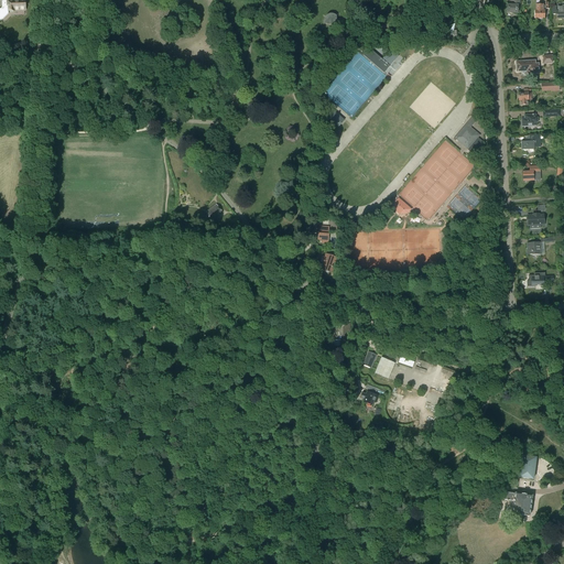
[(1,0),(2,9),(0,9),(0,20),(1,20),(8,13),(8,11),(9,11),(10,12),(11,12),(12,12),(13,11),(14,11),(25,10),(24,0),(7,0),(1,0)]
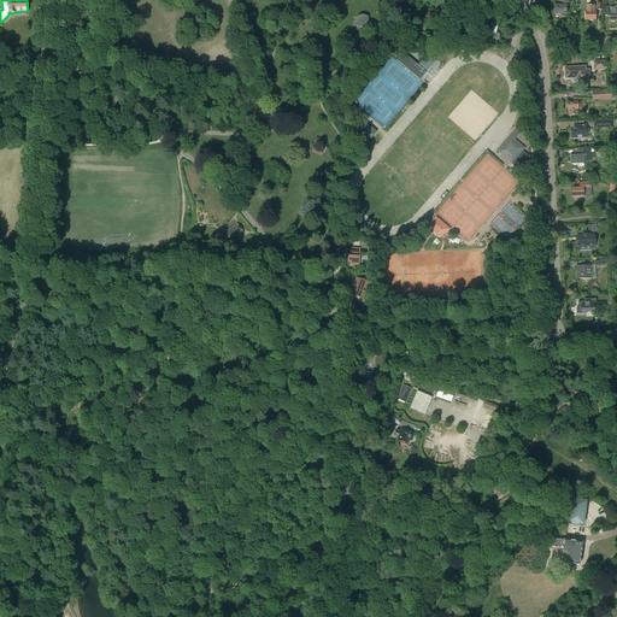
[(566,6),(566,4),(569,4),(569,3),(568,0),(562,0),(562,6),(554,6),(554,15),(566,15),(566,6)]
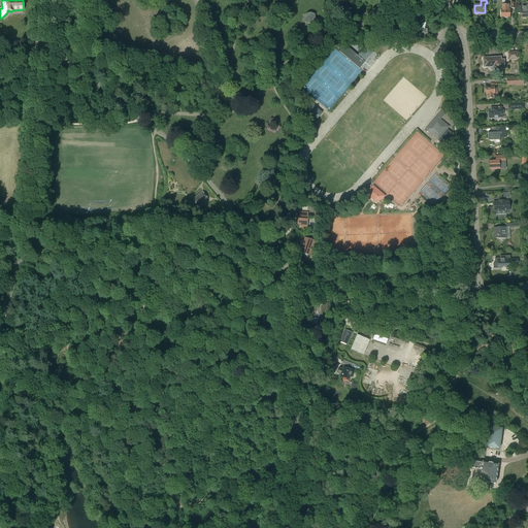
[(505,19),(508,19),(508,18),(509,18),(509,10),(510,10),(510,8),(514,9),(514,3),(510,3),(510,5),(508,5),(501,5),(501,10),(500,10),(500,13),(497,13),(496,18),(500,18),(505,18),(505,19)]
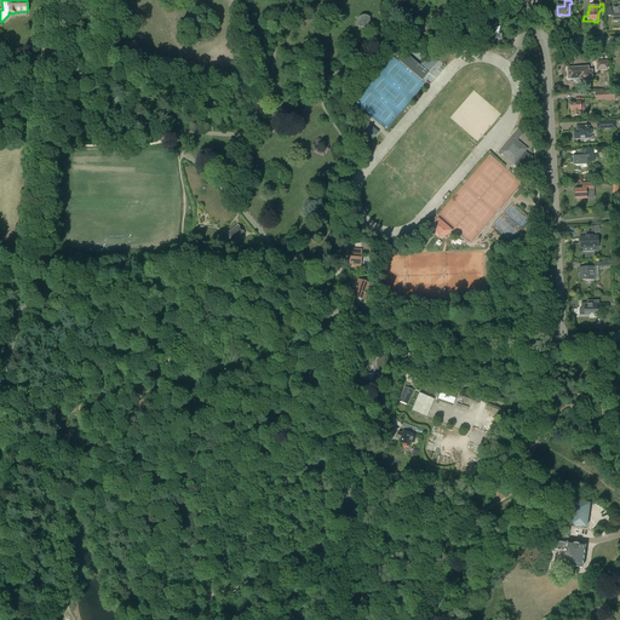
[(363,29),(366,29),(367,28),(368,27),(369,24),(369,22),(369,21),(368,18),(366,17),(365,17),(362,17),(360,17),(359,19),(357,21),(357,23),(355,29),(359,29),(361,29),(363,29)]
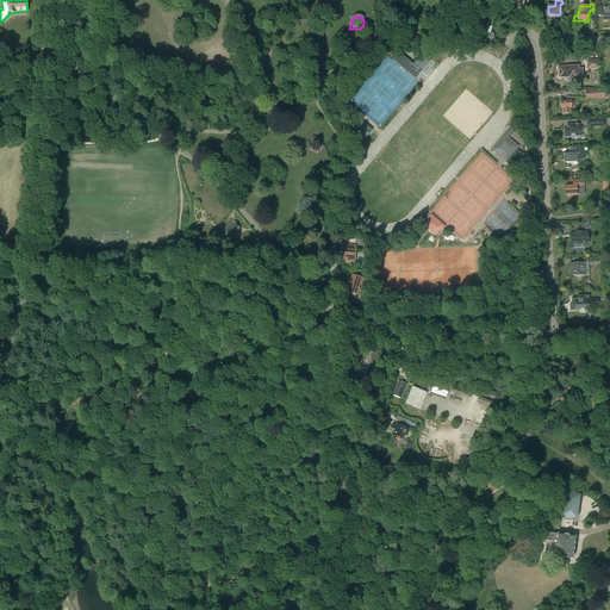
[(415,80),(422,72),(412,64),(399,53),(393,60),(415,80)]
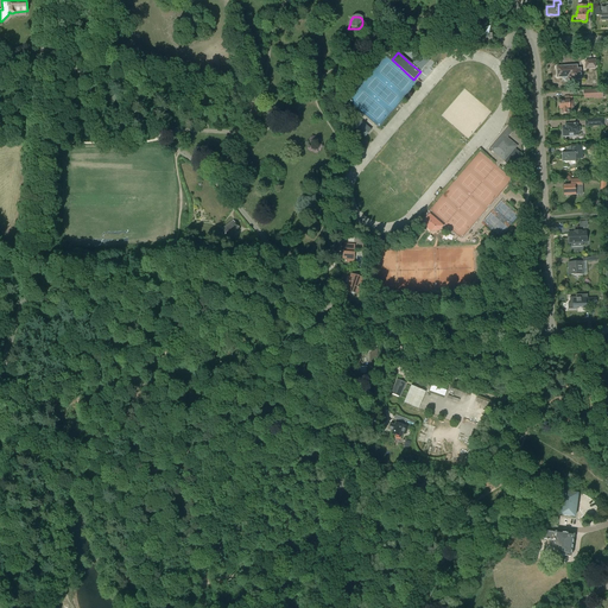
[(411,64),(420,71),(430,61),(420,54),(411,64)]
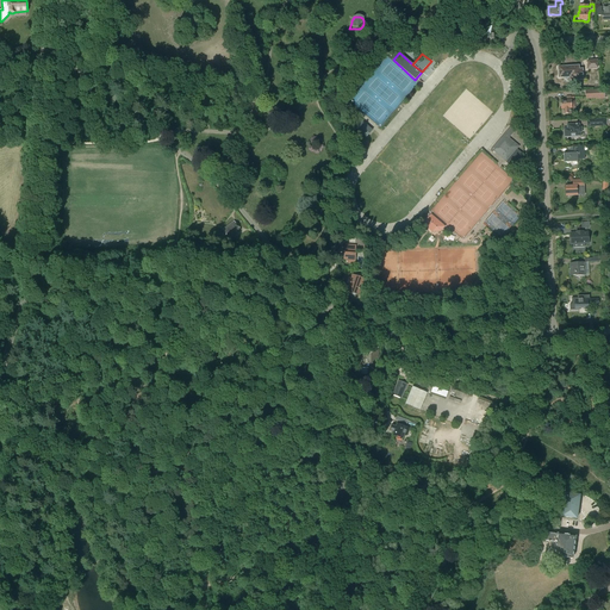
[(570,80),(583,79),(582,69),(578,69),(578,66),(559,67),(559,78),(570,76),(570,80)]
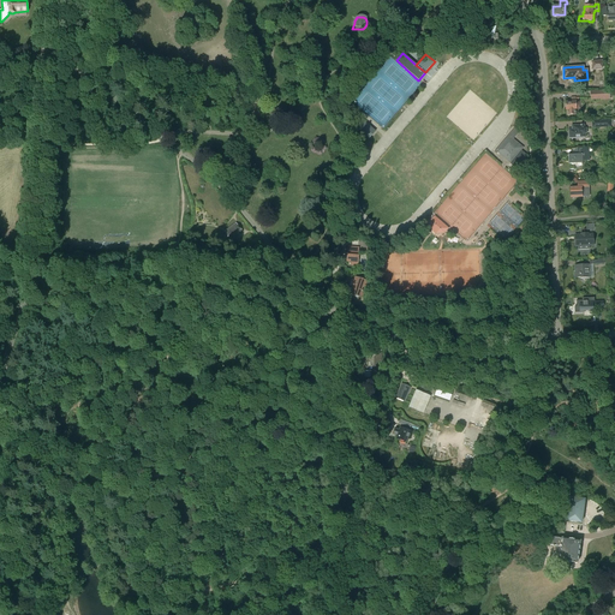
[(590,90),(590,95),(590,100),(601,100),(610,99),(609,89),(590,90)]
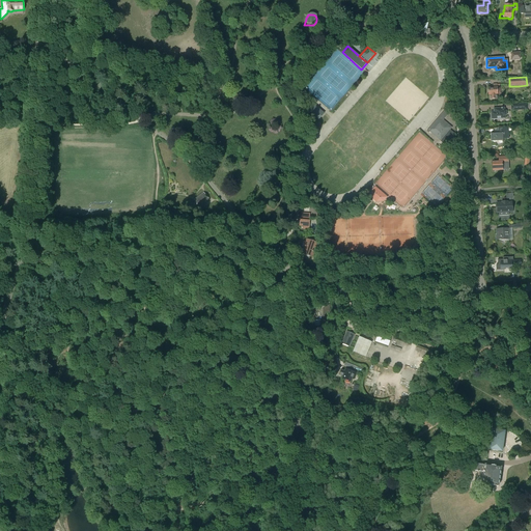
[(488,95),(490,100),(497,100),(497,94),(498,94),(497,87),(497,84),(493,84),(493,87),(487,87),(488,95)]
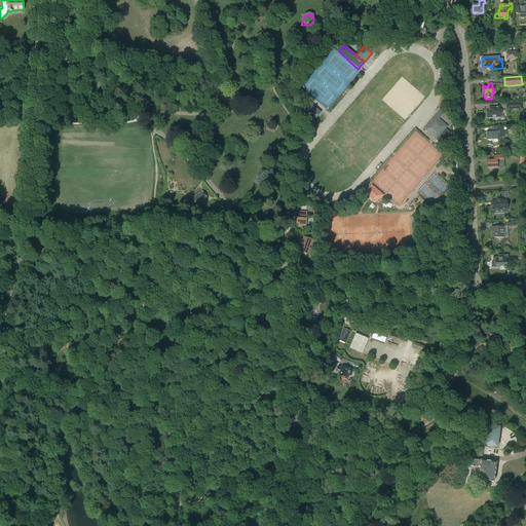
[(441,116),(447,110),(447,109),(443,106),(438,113),(441,116)]
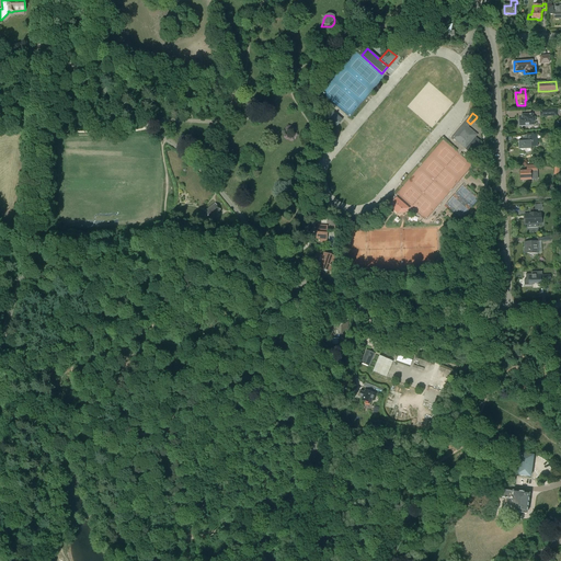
[(330,114),(324,121),(332,127),(335,130),(336,132),(342,125),(330,114)]
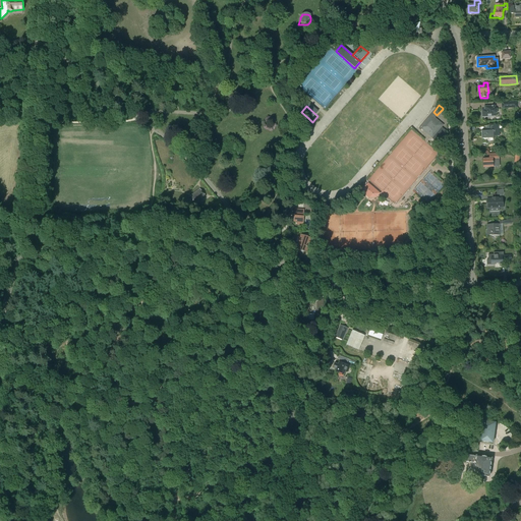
[(484,110),(482,111),(482,117),(488,117),(495,116),(495,113),(497,113),(496,110),(495,110),(494,107),(484,107),(484,110)]
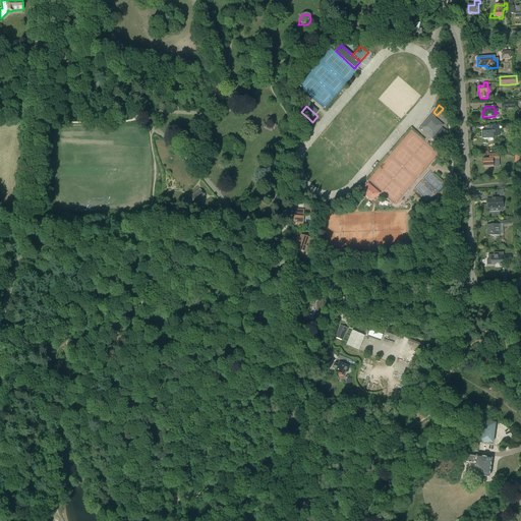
[(442,127),(443,125),(438,121),(432,116),(421,129),(431,137),(431,138),(437,143),(447,132),(442,127)]
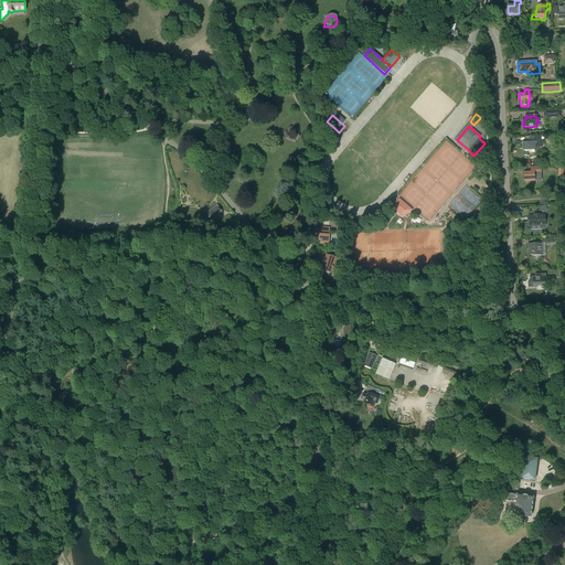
[(531,142),(523,142),(523,151),(534,150),(534,148),(541,148),(540,136),(534,137),(530,137),(531,142)]
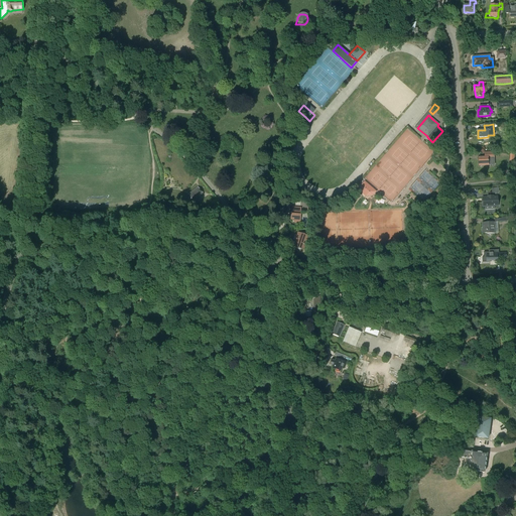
[(479,164),(484,164),(484,165),(488,165),(488,163),(494,163),(494,152),(484,152),(485,157),(478,157),(479,164)]
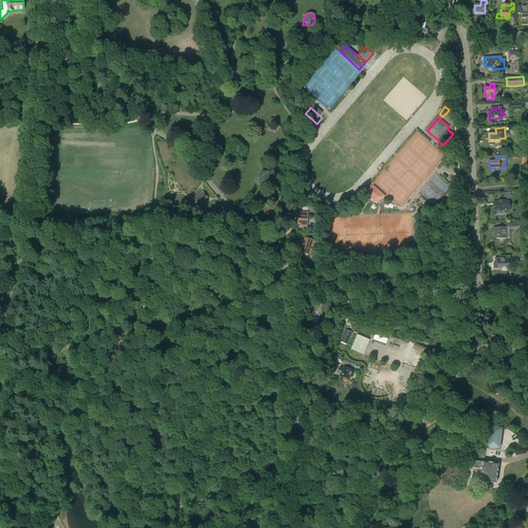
[(369,198),(370,198),(370,197),(374,201),(382,200),(385,196),(373,186),(369,190),(367,188),(362,195),(364,196),(364,197),(367,200),(368,200),(369,200),(370,199),(369,198)]
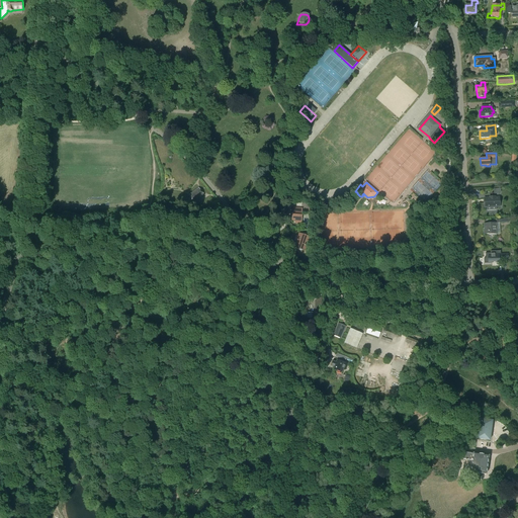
[(189,194),(195,201),(203,195),(197,188),(189,194)]
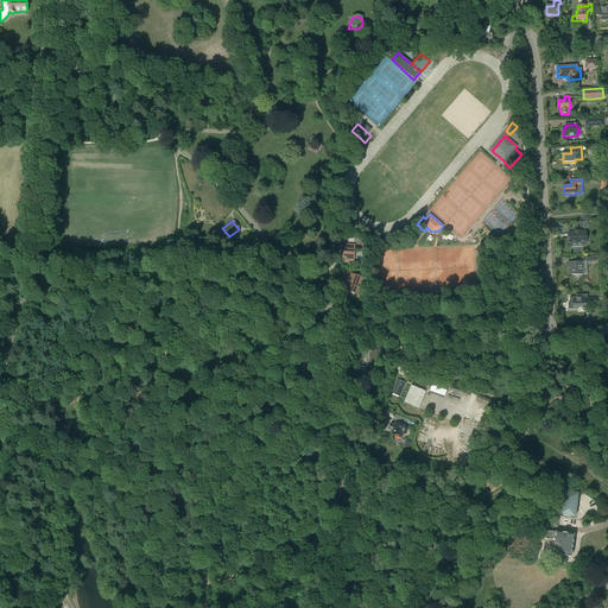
[(575,233),(569,233),(569,244),(586,242),(586,232),(581,233),(581,232),(578,232),(575,232),(575,233)]
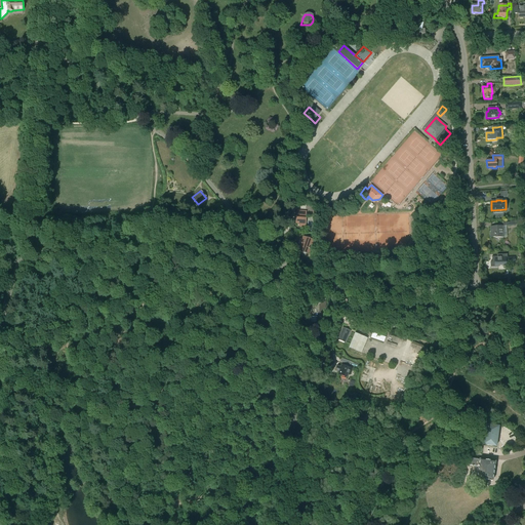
[(295,220),(295,224),(297,224),(297,227),(306,227),(306,221),(307,215),(307,211),(296,210),(296,214),(295,220)]
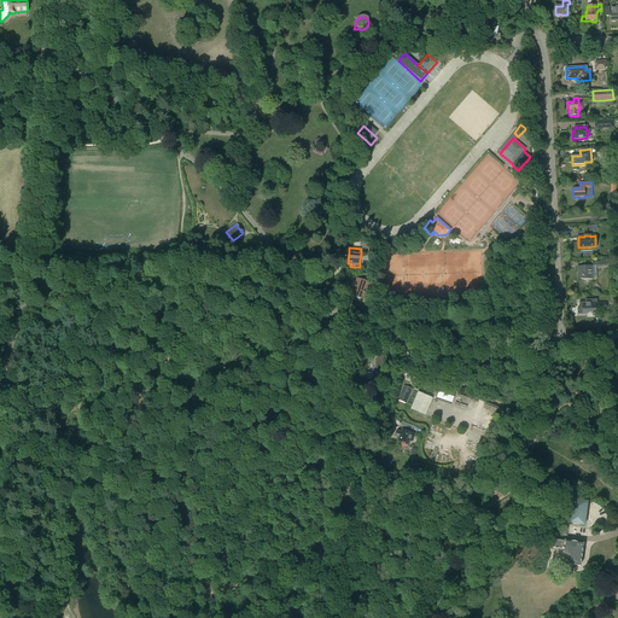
[(577,274),(577,279),(578,279),(583,279),(583,280),(593,279),(593,267),(593,266),(577,267),(577,274)]
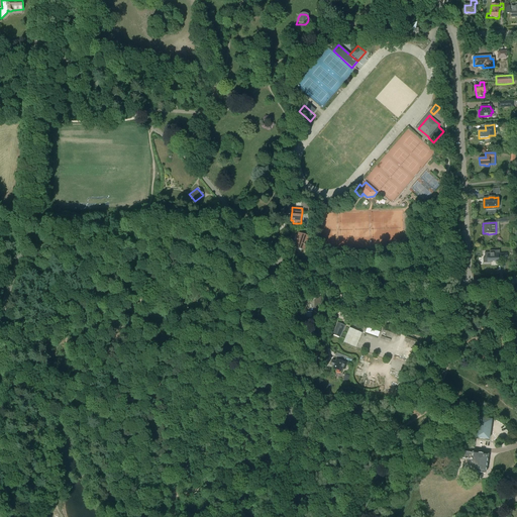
[(294,246),(305,250),(309,237),(299,233),(298,236),(295,235),(293,241),(296,242),(294,246)]
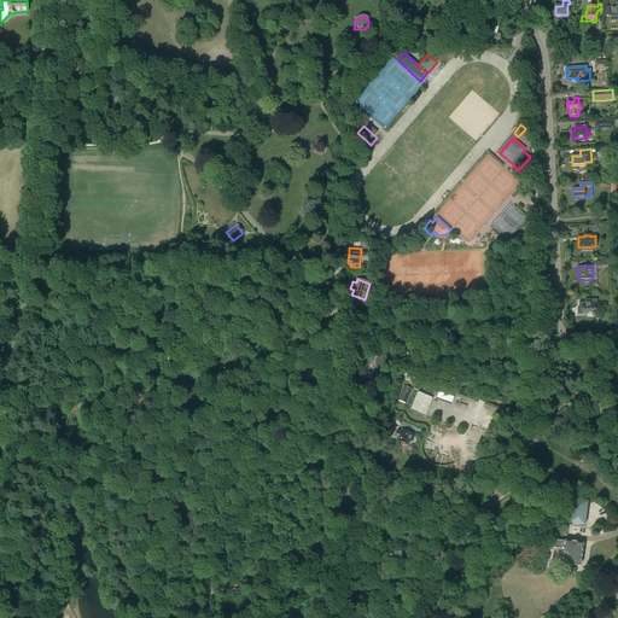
[(587,302),(579,302),(579,308),(582,308),(582,313),(595,312),(595,308),(601,308),(606,308),(606,302),(601,303),(601,302),(596,303),(596,304),(590,304),(590,303),(587,303),(587,302)]
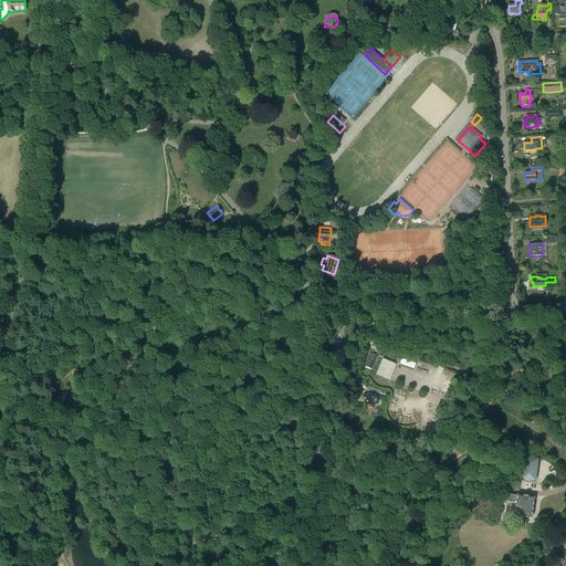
[(364,366),(371,369),(375,362),(376,363),(378,357),(370,354),(368,359),(367,358),(364,366)]
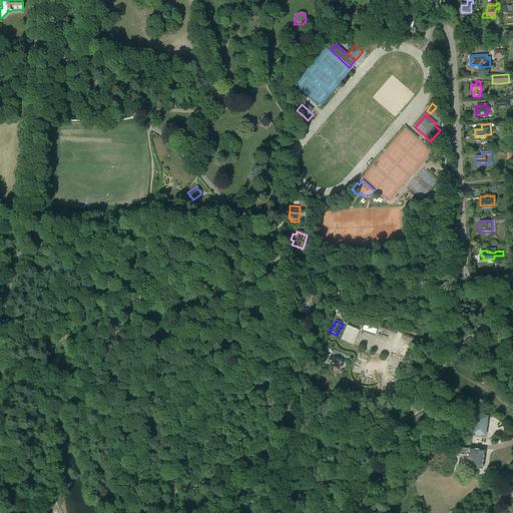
[(377,330),(378,327),(365,323),(364,325),(362,331),(375,336),(377,330)]
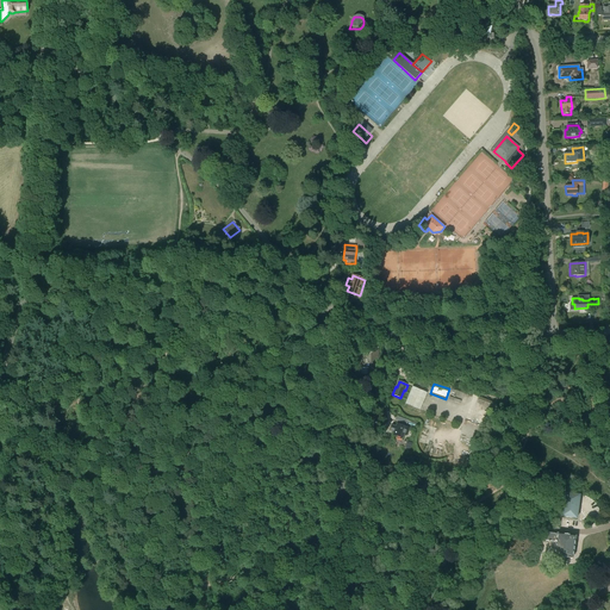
[(405,404),(421,410),(428,393),(412,386),(405,404)]
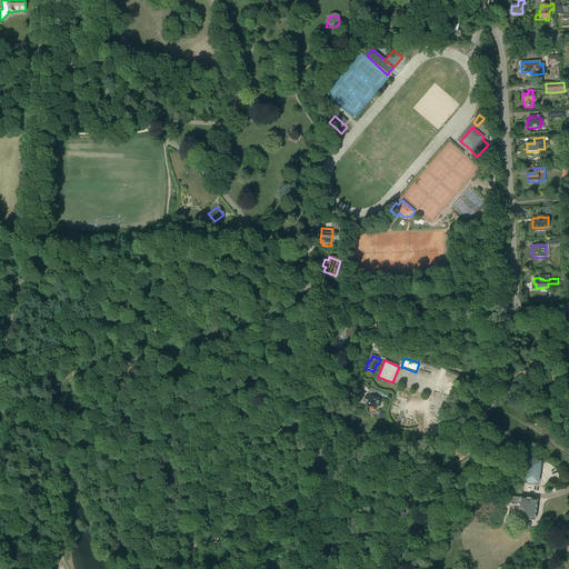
[(381,399),(370,396),(369,398),(366,397),(365,401),(368,402),(367,406),(370,407),(370,408),(375,410),(377,405),(379,406),(381,399)]
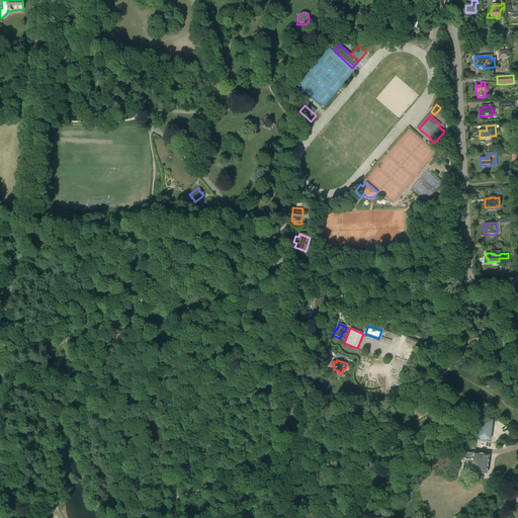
[(491,432),(492,420),(488,420),(484,419),(480,419),(479,424),(477,424),(475,426),(472,437),(477,438),(477,439),(481,439),(485,440),(489,440),(490,437),(491,432)]
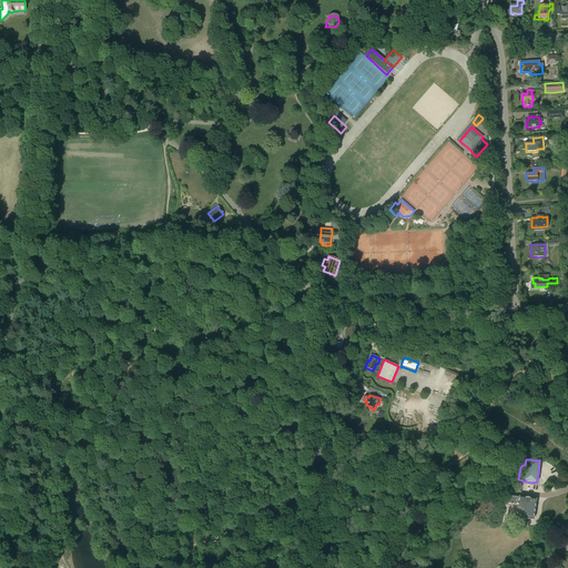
[(510,510),(511,511),(510,516),(511,517),(533,520),(536,499),(518,497),(505,496),(504,504),(511,505),(510,510)]
